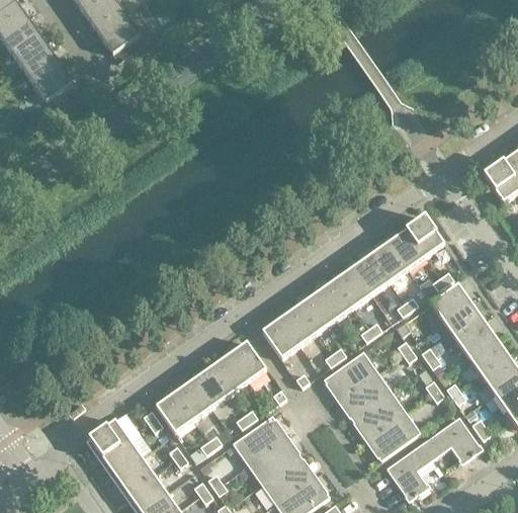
[(0,0),(0,12),(16,1),(15,0),(0,0)]
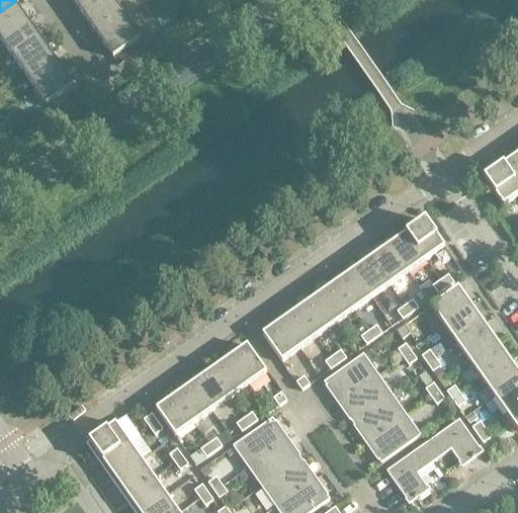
[(117,2),(115,0),(85,0),(78,5),(90,21),(117,2)]
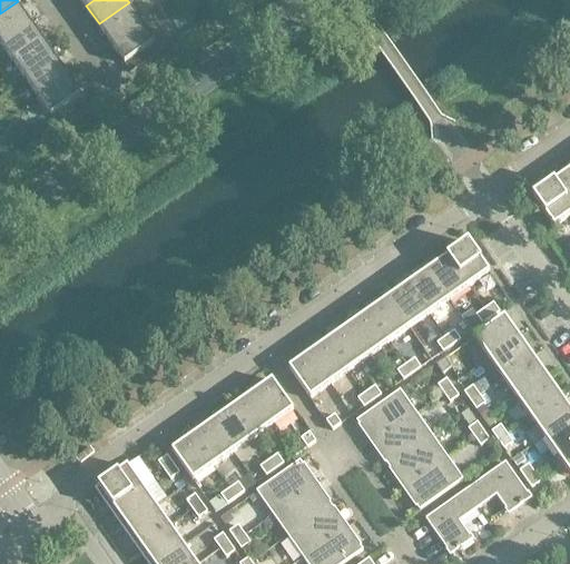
[(30,19),(18,1),(0,13),(0,40),(30,19)]
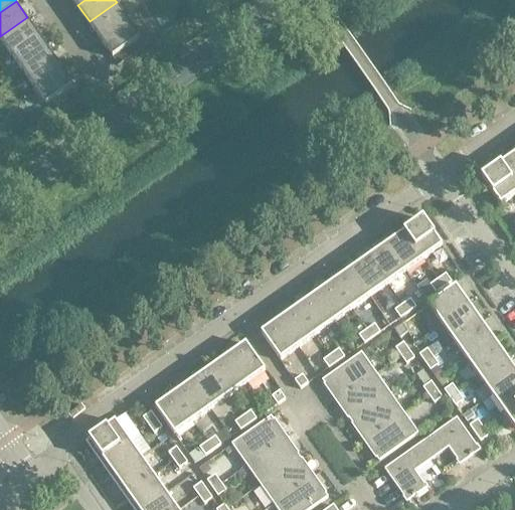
[(128,17),(117,2),(90,21),(101,37),(128,17)]
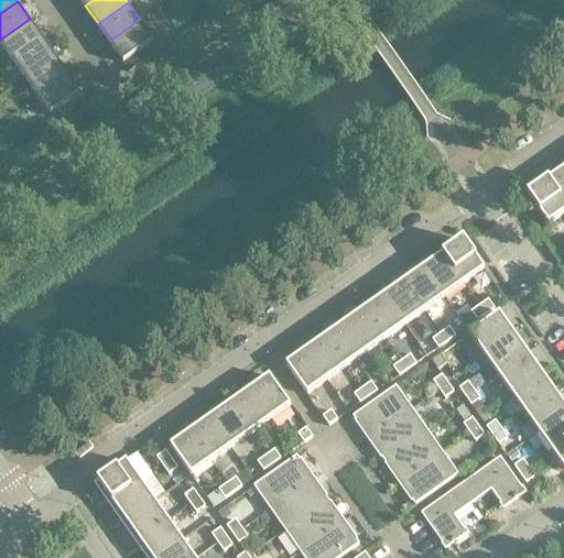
[(42,36),(30,19),(0,40),(12,57),(42,36)]
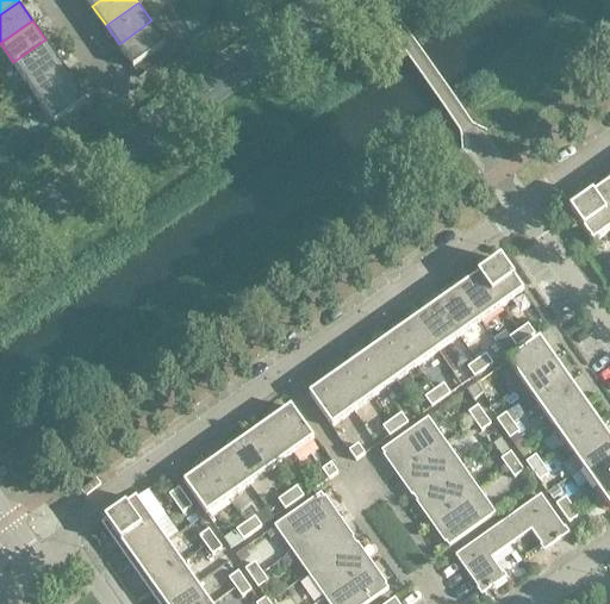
[(165,41),(151,20),(119,44),(132,63),(165,41)]
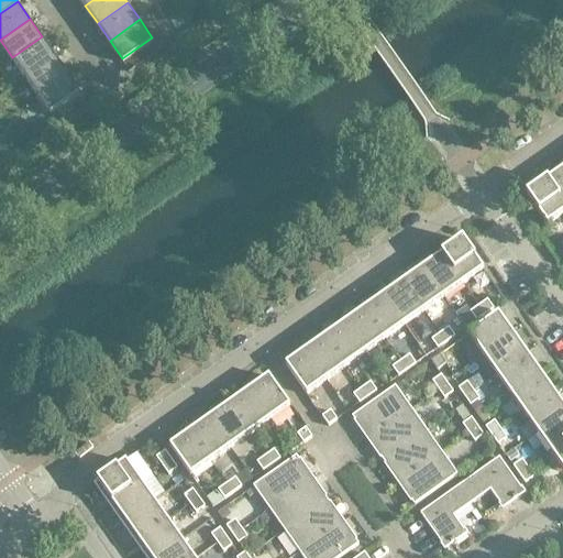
[(54,54),(42,36),(12,57),(24,75),(54,54)]
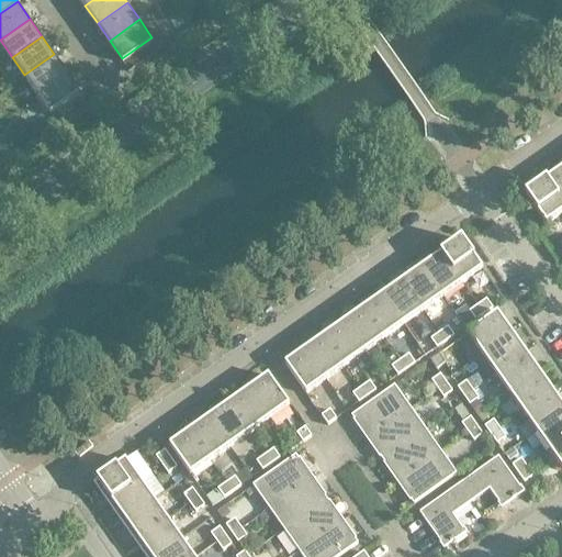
[(66,70),(54,54),(24,75),(36,91),(66,70)]
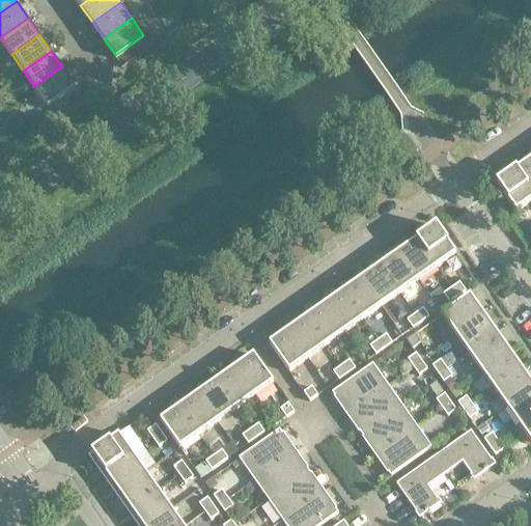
[(75,84),(62,66),(34,86),(47,104),(75,84)]
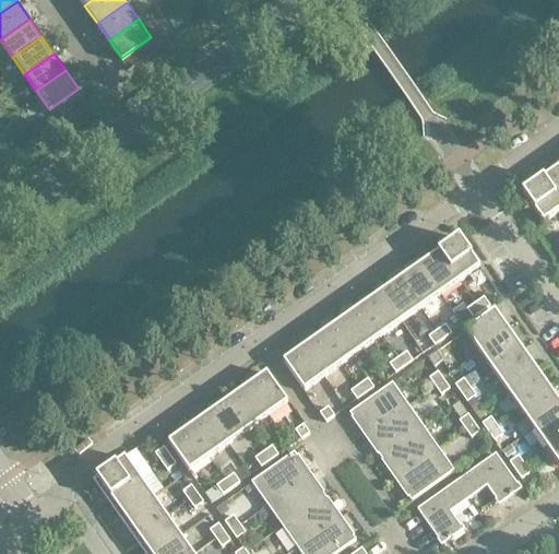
[(558,163),(543,175),(558,198),(558,163)]
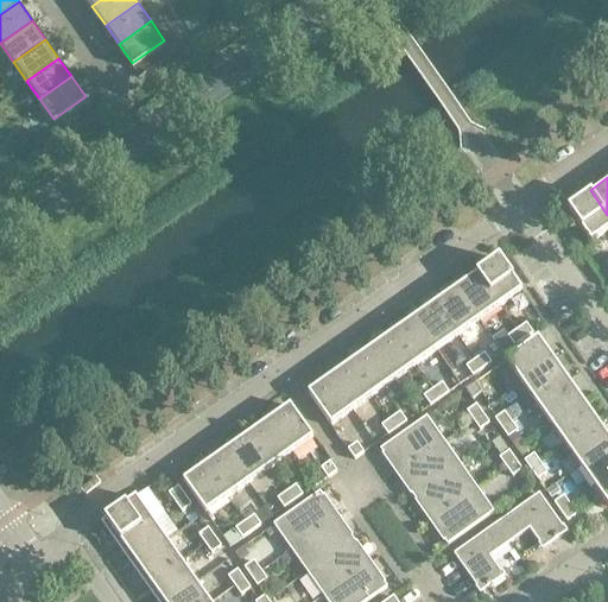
[(607,226),(607,215),(590,190),(568,206),(590,238),(607,226)]
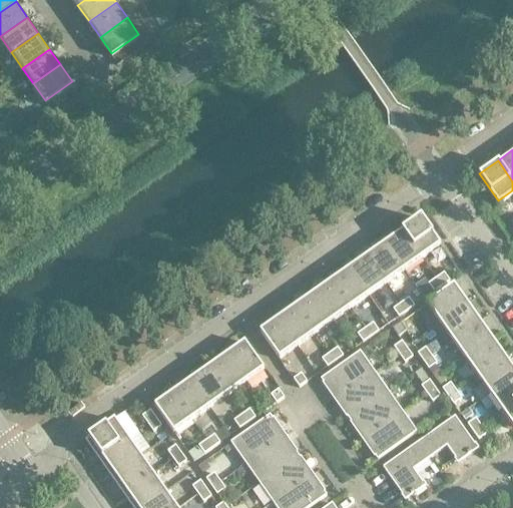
[(440,241),(421,214),(403,227),(422,255),(440,241)]
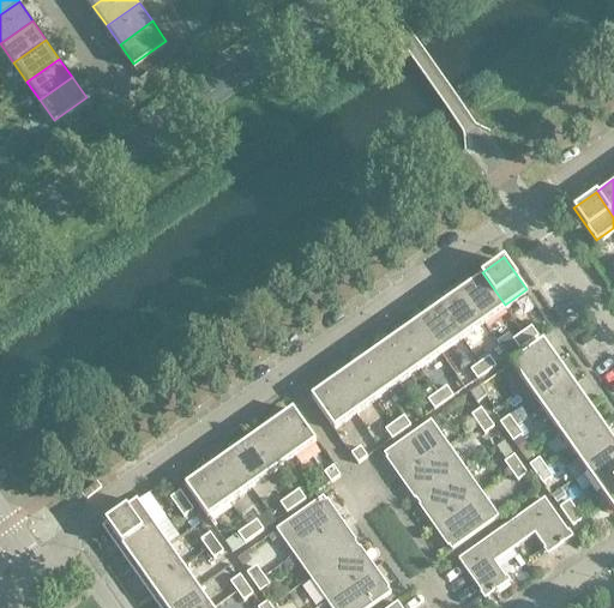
[(505,305),(482,272),(461,287),(483,319),(505,305)]
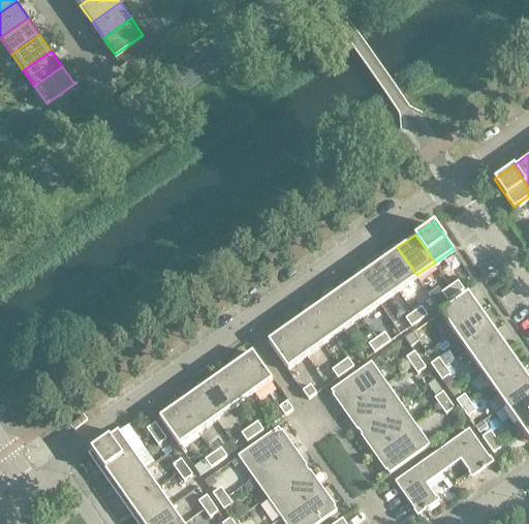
[(416,275),(397,247),(378,260),(399,288),(416,275)]
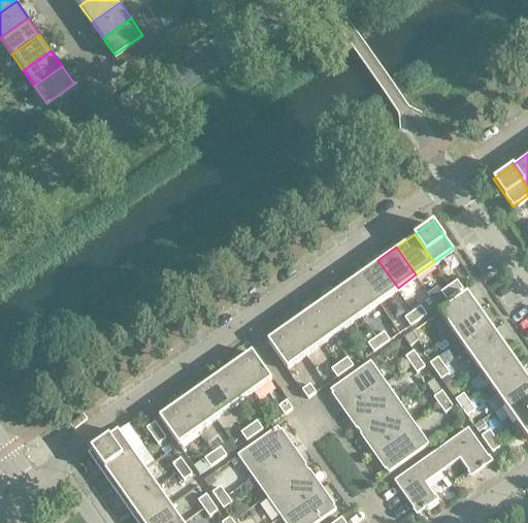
[(398,288),(377,260),(360,272),(380,301),(398,288)]
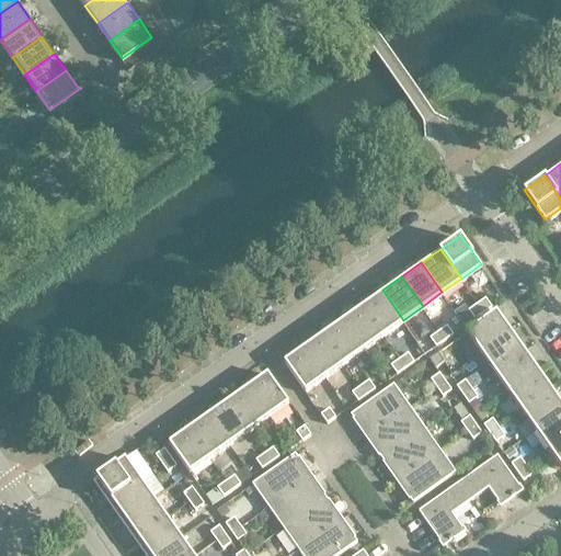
[(403,320),(382,290),(363,304),(384,333),(403,320)]
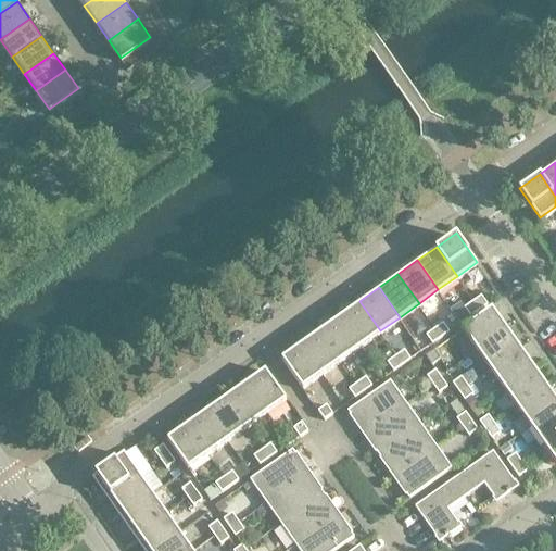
[(481,292),(472,298),(479,307),(488,301),(481,292)]
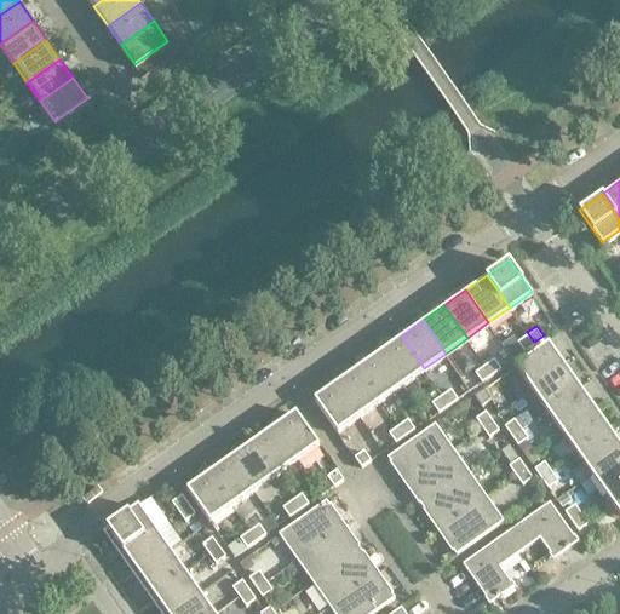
[(534,342),(527,332),(517,339),(524,349),(534,342)]
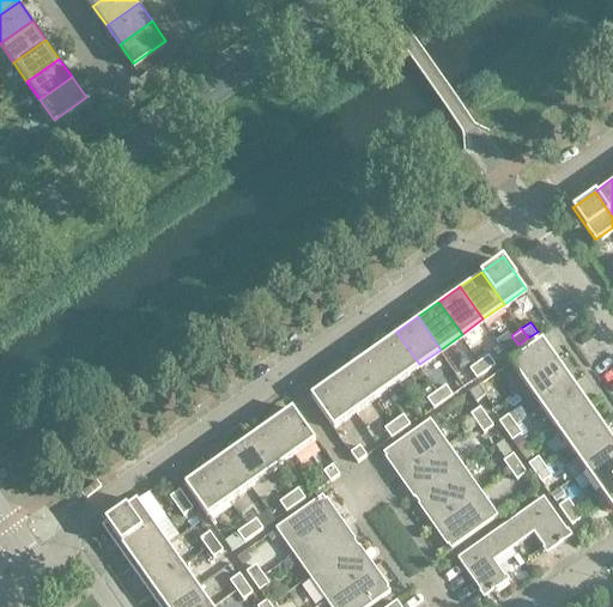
[(419,364),(396,332),(375,346),(398,380),(419,364)]
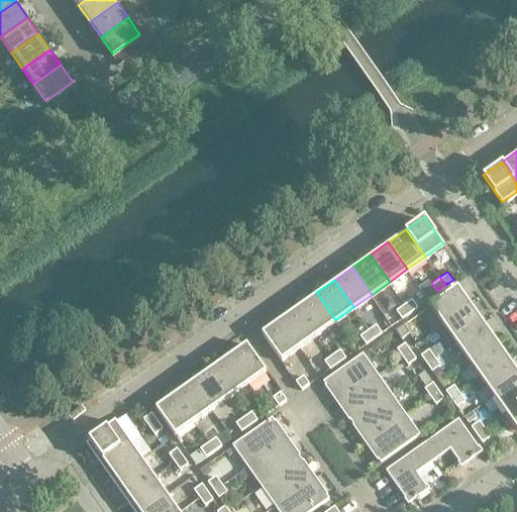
[(471,302),(457,284),(430,303),(443,322),(471,302)]
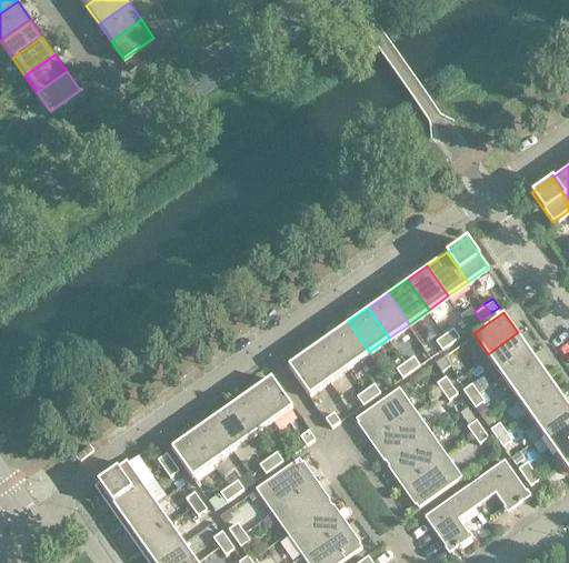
[(369,352),(348,321),(328,335),(350,365),(369,352)]
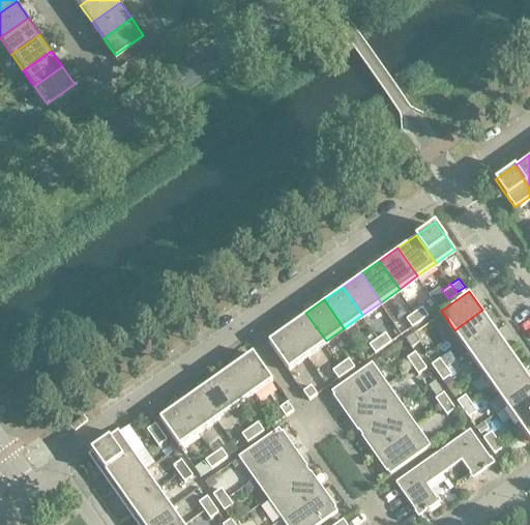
[(422,304),(414,310),(420,318),(428,313),(422,304)]
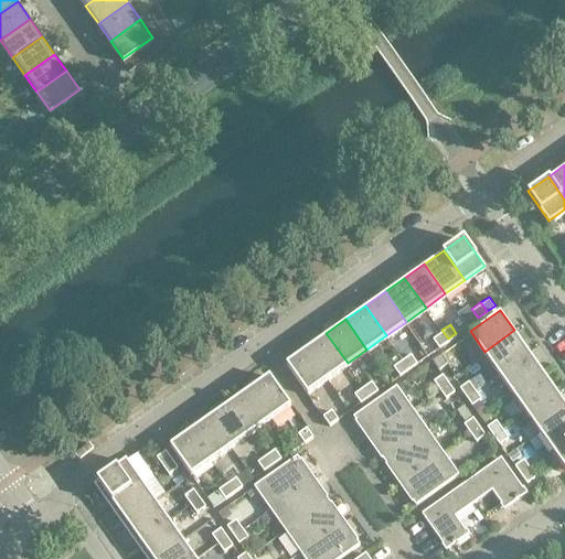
[(448,339),(441,330),(433,336),(439,345),(448,339)]
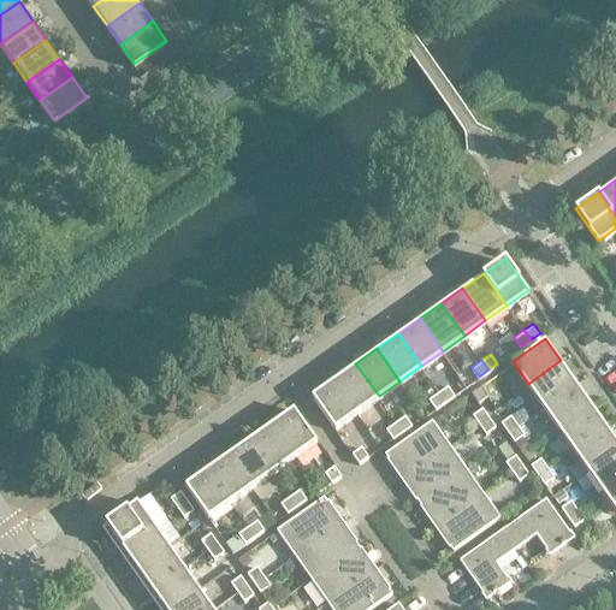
[(575,382),(561,360),(528,384),(543,404),(575,382)]
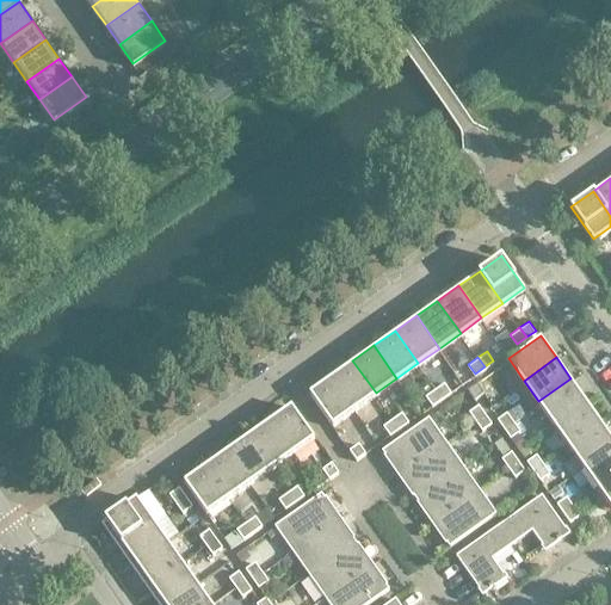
[(376,393),(352,360),(332,375),(355,407),(376,393)]
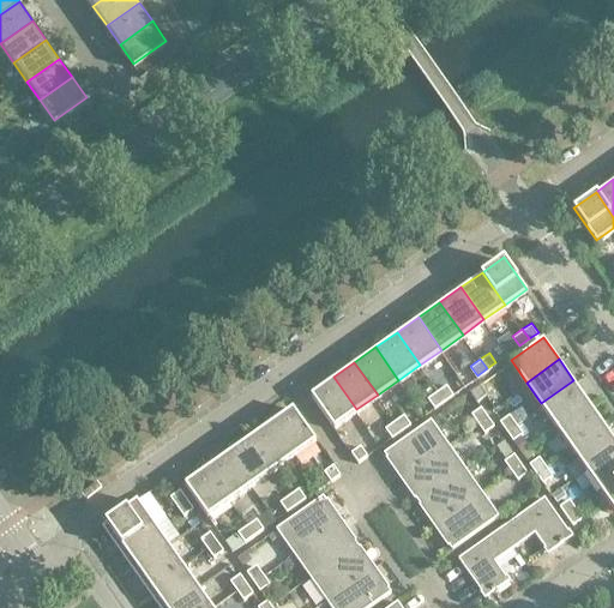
[(356,409),(333,377),(311,392),(333,425),(356,409)]
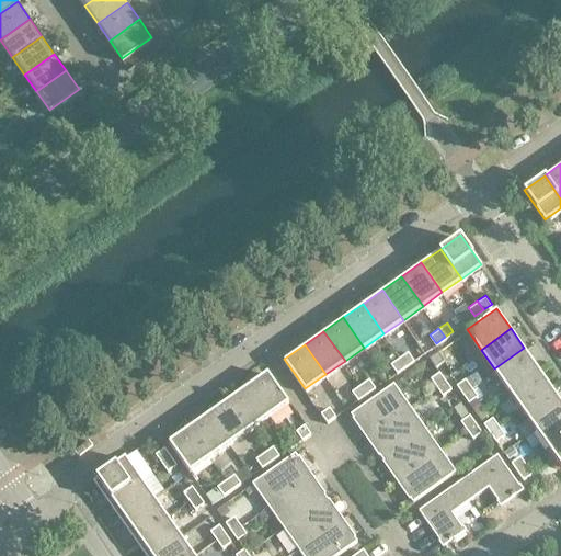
[(538,367),(524,348),(494,369),(508,388),(538,367)]
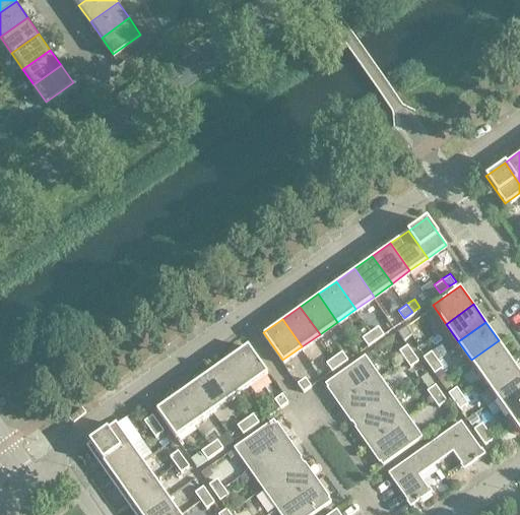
[(378,324),(370,329),(376,337),(384,332),(378,324)]
